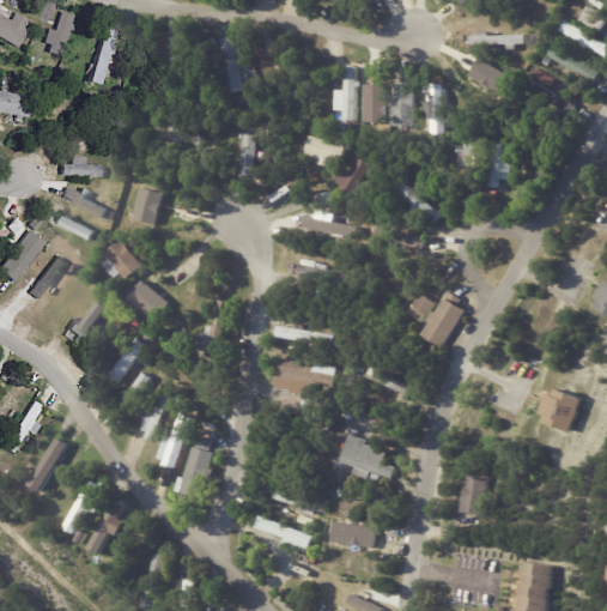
[(606,16),(606,18),(600,30),(593,28),(578,18),(587,5),(606,16)]
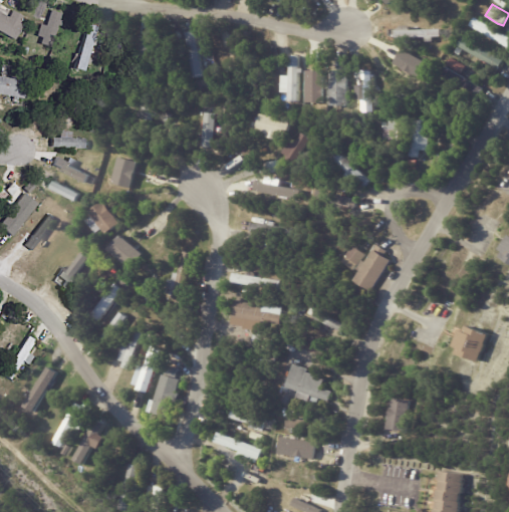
[(0,13),(5,16),(9,9),(20,15),(16,22),(19,24),(11,38),(0,32),(0,13)]
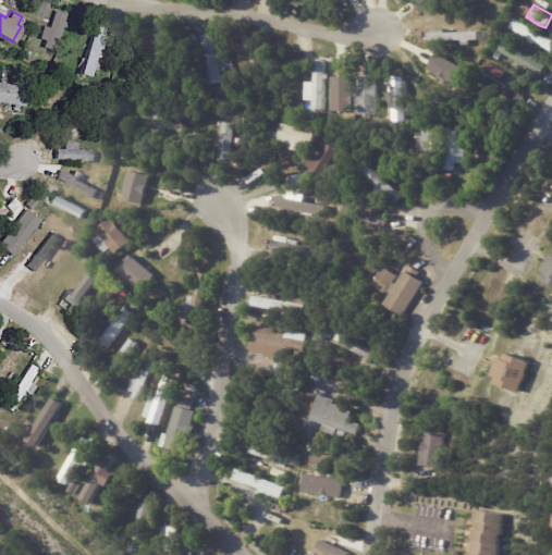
[(41,47),(52,10),(64,13),(62,21),(65,22),(63,27),(60,26),(53,50),(41,47)]
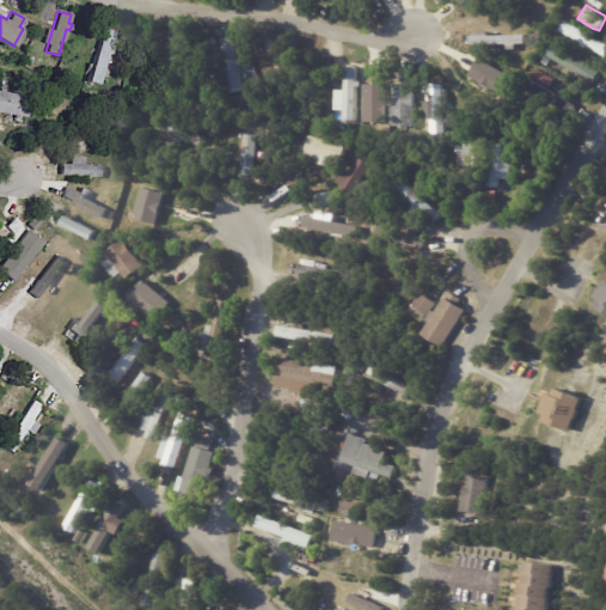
[(605,44),(605,52),(604,56),(557,30),(563,19),(605,44)]
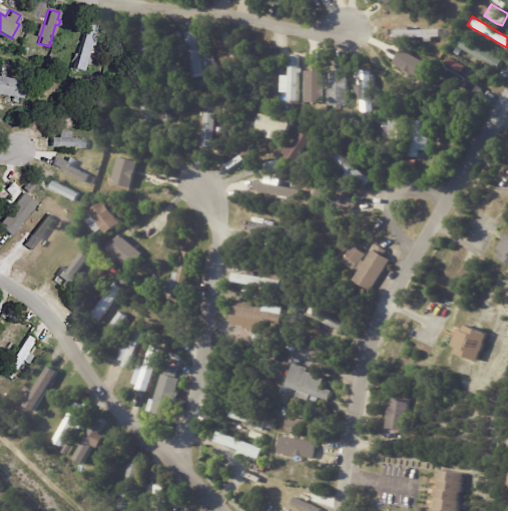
[(92,37),(90,44),(88,43),(81,70),(72,67),(84,22),(93,24),(90,36),(92,37)]
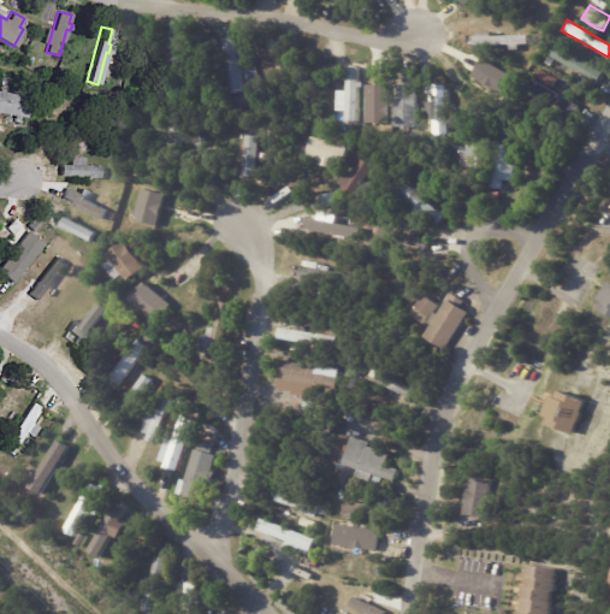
[(489,35),(523,33),(525,42),(515,42),(515,48),(507,48),(507,42),(474,43),(473,35),(474,35),(474,33),(477,33),(477,29),(489,29),(489,35)]
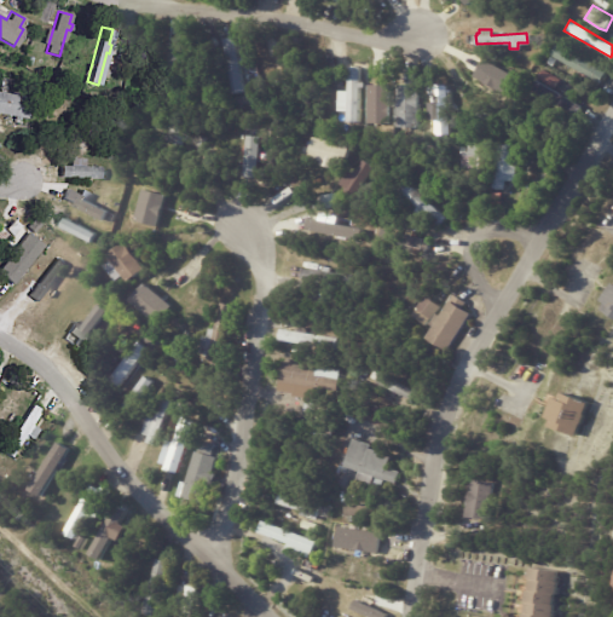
[(219,38),(235,35),(238,58),(233,58),(240,91),(229,93),(219,38)]
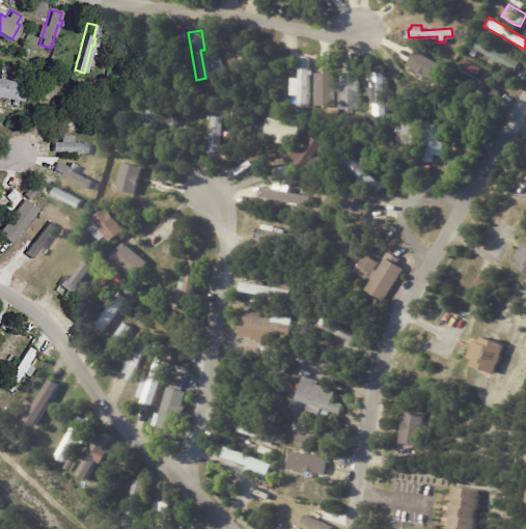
[(144,35),(159,36),(157,65),(149,64),(148,70),(144,70),(144,63),(139,62),(141,35),(144,35)]
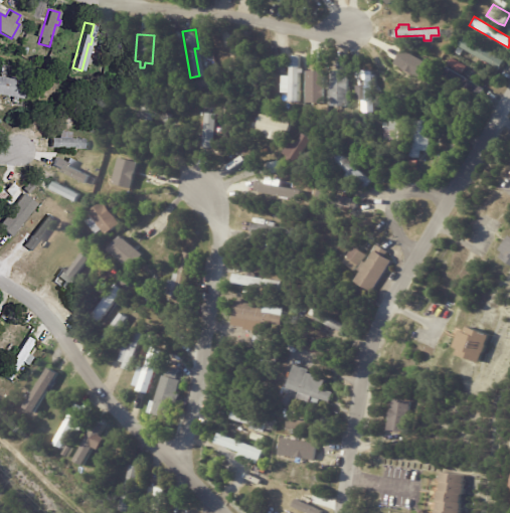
[(211,35),(218,34),(222,70),(215,71),(210,35),(211,35)]
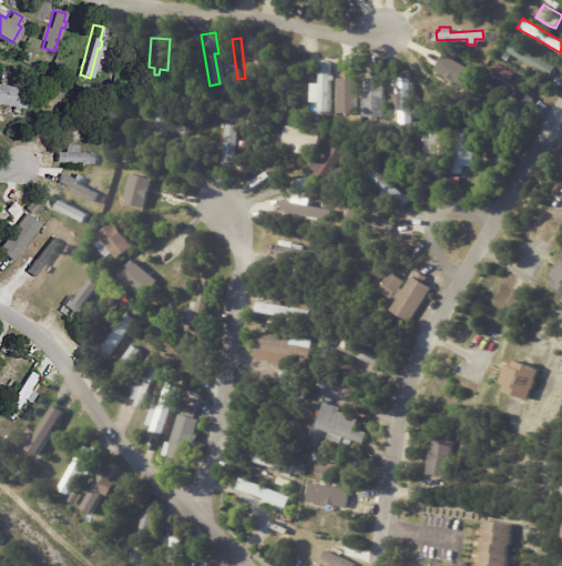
[(552,67),(545,76),(502,49),(509,39),(552,67)]
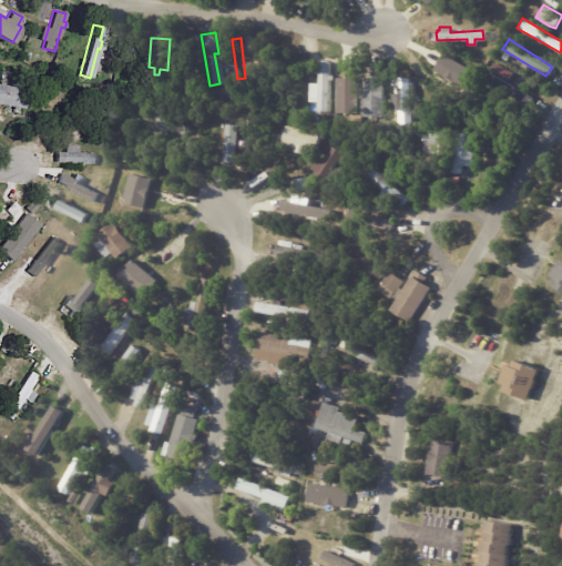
[(500,57),(503,50),(509,53),(506,60),(500,57)]
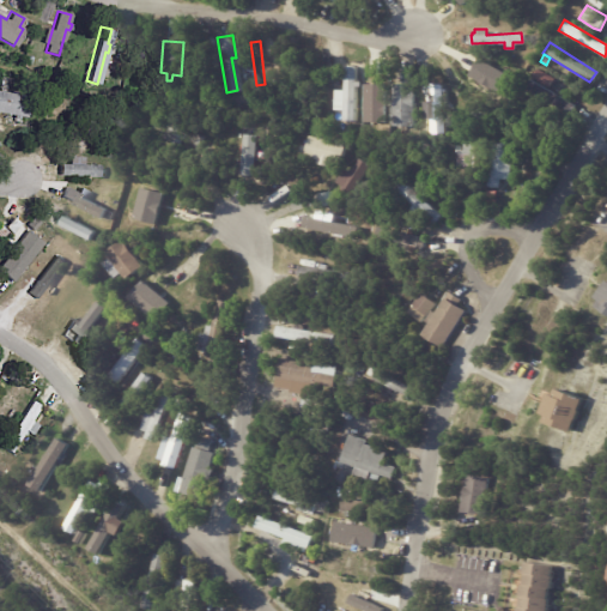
[(463,74),(496,89),(504,71),(472,56),(463,74)]
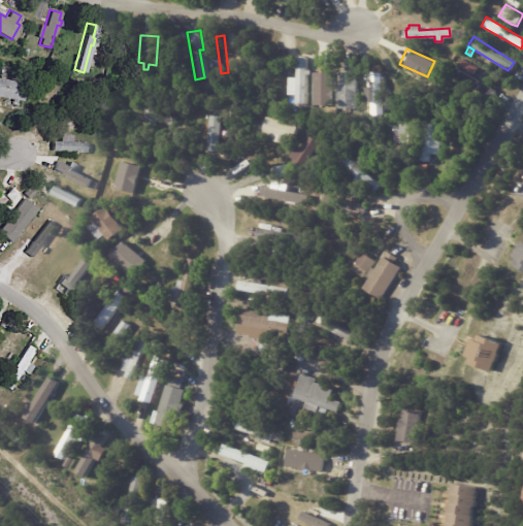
[(304,57),(303,104),(293,103),(294,56),(304,57)]
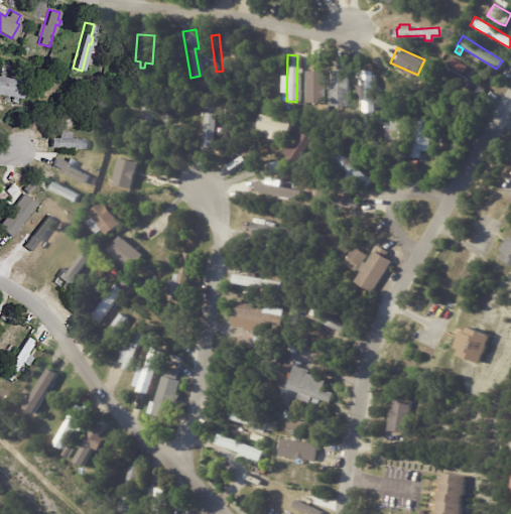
[(445,63),(451,56),(465,66),(461,73),(445,63)]
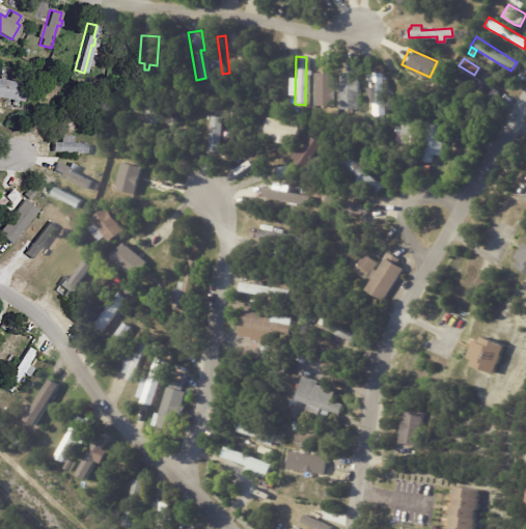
[(498,90),(499,90),(495,99),(453,76),(458,68),(498,90)]
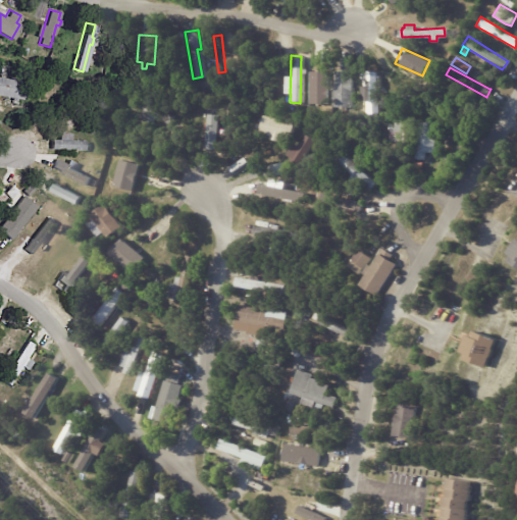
[(307,102),(323,102),(324,69),(307,69),(307,102)]
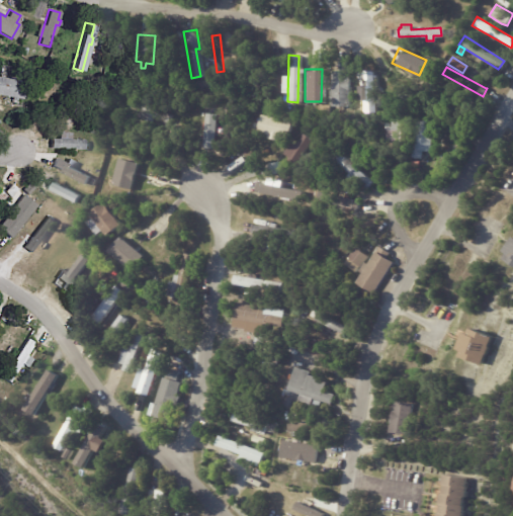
[(335,70),(349,71),(348,106),(330,105),(331,70),(335,70)]
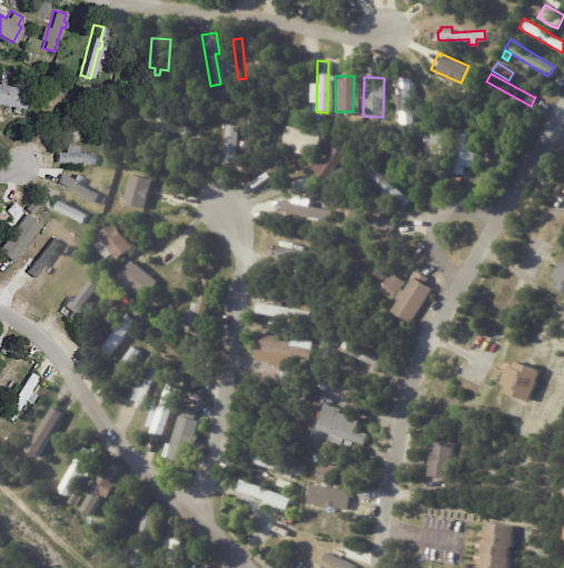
[(392,94),(399,94),(398,78),(408,78),(411,124),(401,124),(399,110),(393,110),(392,94)]
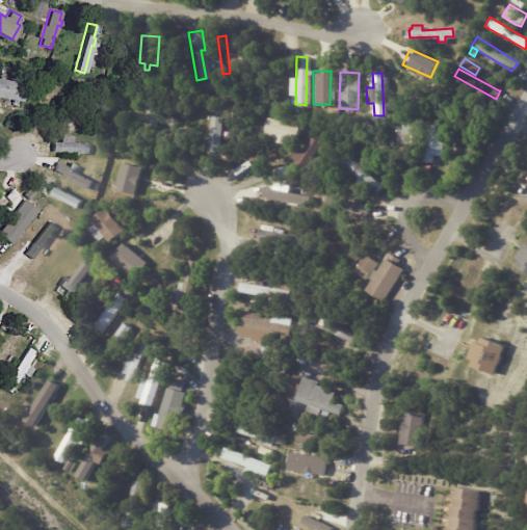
[(20,101),(15,100),(15,103),(8,102),(9,99),(0,98),(0,78),(25,83),(22,102),(20,101)]
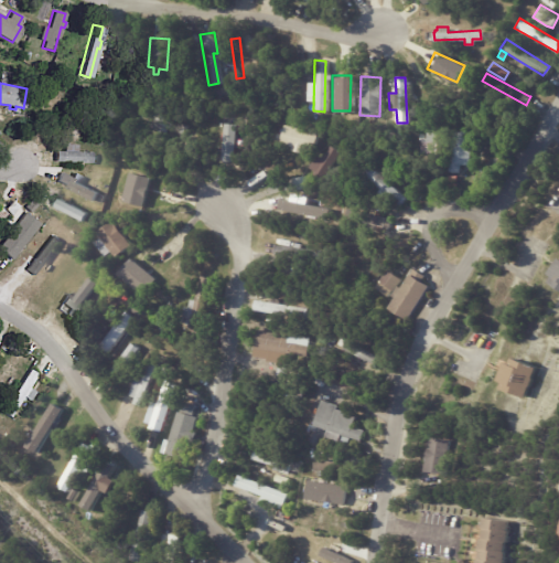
[(422,131),(420,125),(430,121),(432,128),(422,131)]
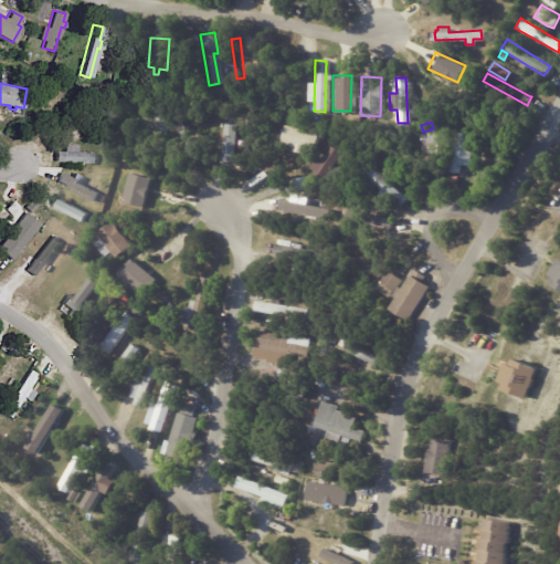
[(309,131),(318,133),(313,152),(304,149),(303,153),(291,149),(292,147),(281,144),(285,124),(309,131)]
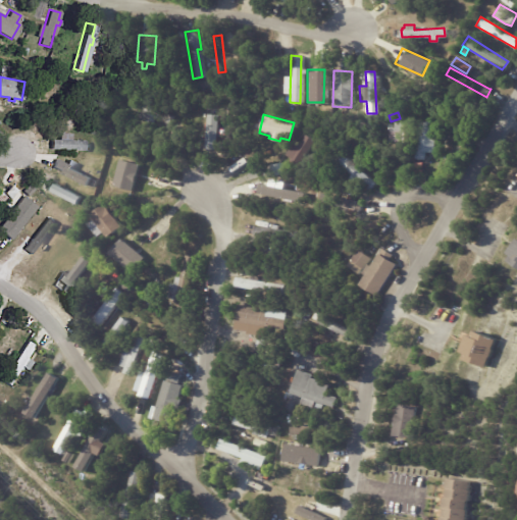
[(436,124),(440,118),(446,120),(445,122),(457,127),(456,132),(443,126),(442,126),(436,124)]
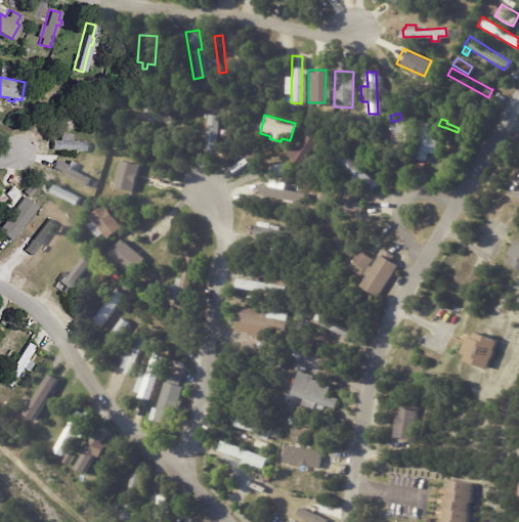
[(437,123),(433,153),(427,151),(426,161),(415,159),(420,121),(437,123)]
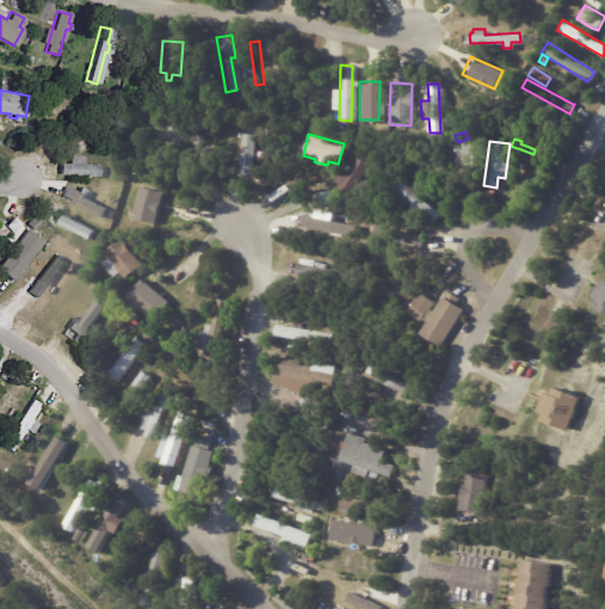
[(465,189),(456,188),(458,171),(455,171),(455,164),(452,164),(454,149),(460,149),(460,142),(469,143),(465,189)]
